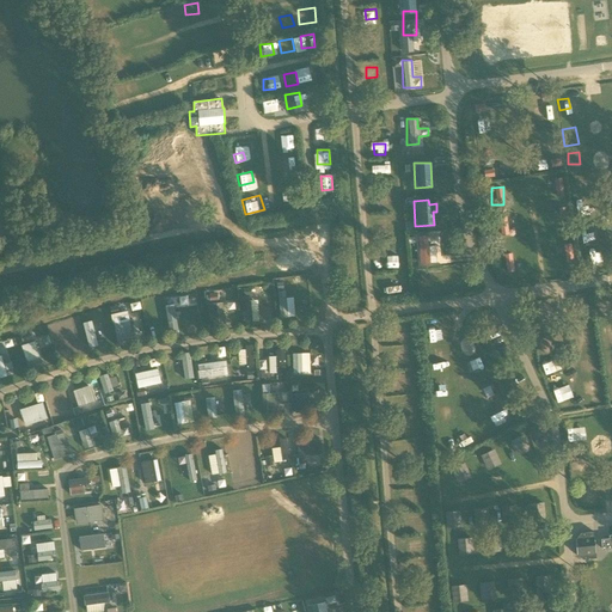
[(507,234),(506,216),(497,218),(499,234),(507,234)]
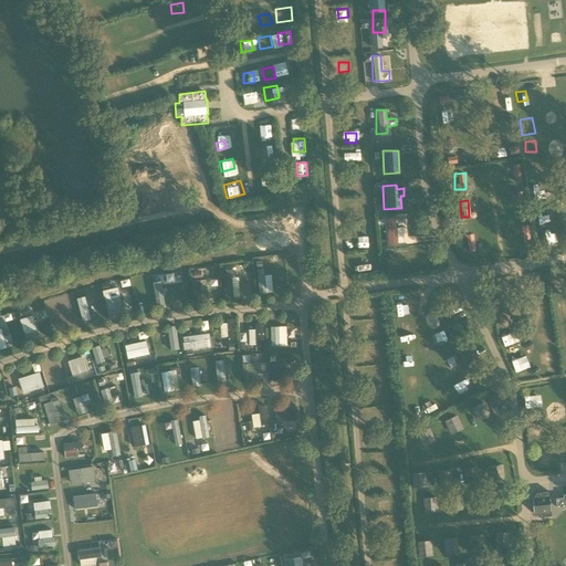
[(353,213),(366,212),(365,201),(353,202),(353,213)]
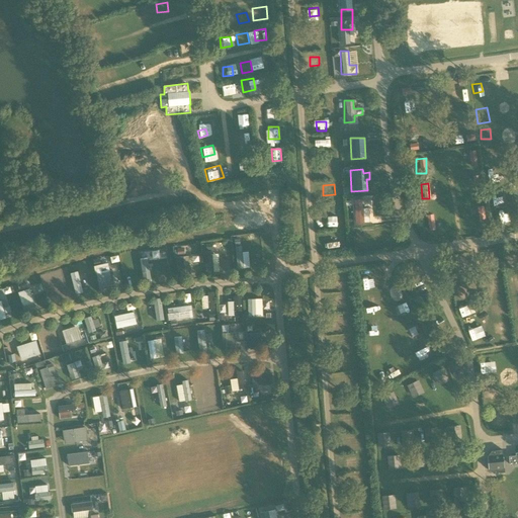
[(352,198),(353,223),(368,222),(368,207),(360,208),(360,197),(352,198)]
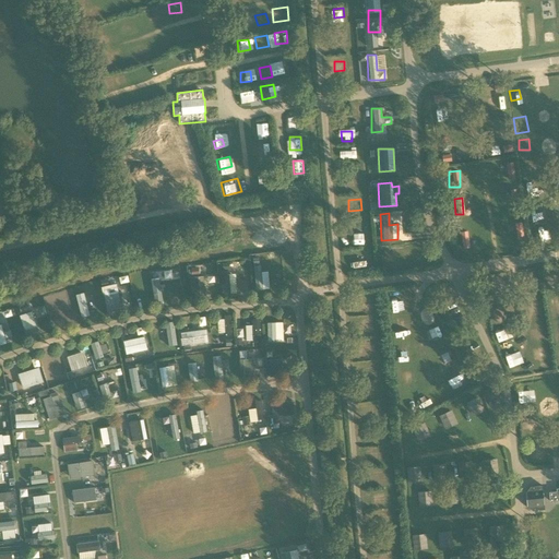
[(467,232),(459,232),(460,248),(468,248),(467,232)]
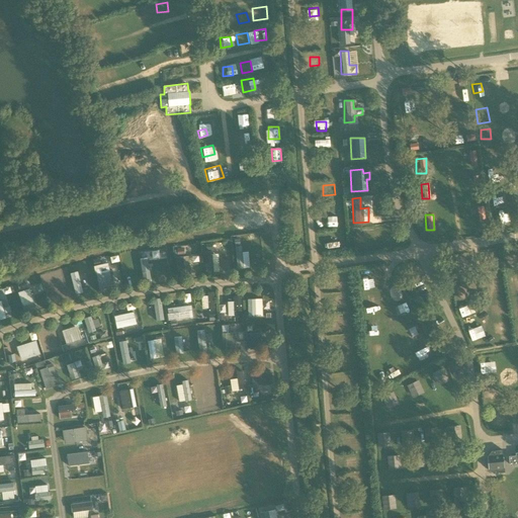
[(371,232),(355,233),(356,250),(372,249),(371,232)]
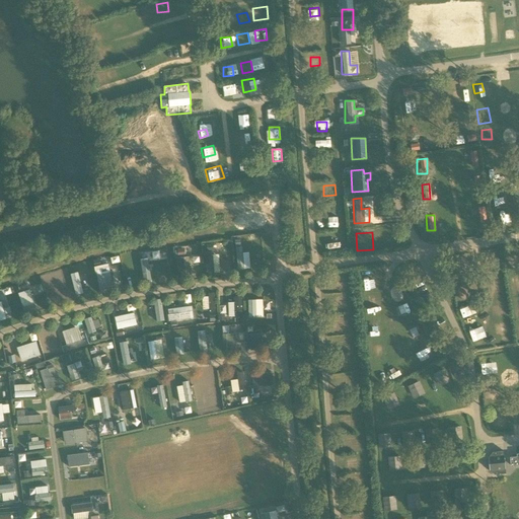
[(338,233),(326,234),(327,244),(339,244),(338,233)]
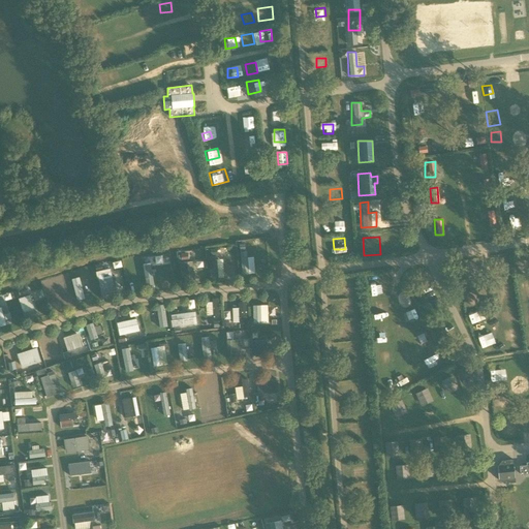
[(246,251),(239,251),(240,274),(253,274),(253,256),(246,256),(246,251)]
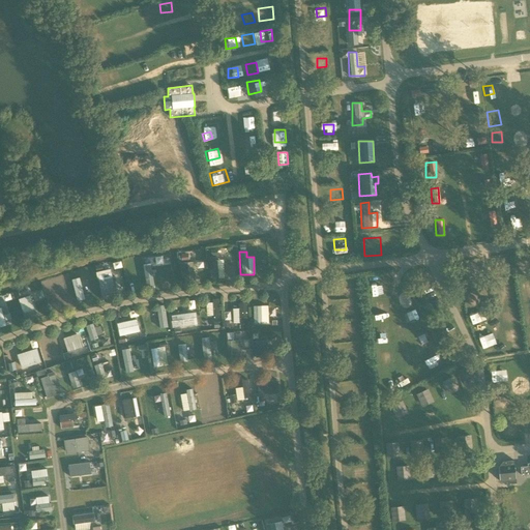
[(290,265),(296,264),(297,264),(295,255),(288,256),(290,265)]
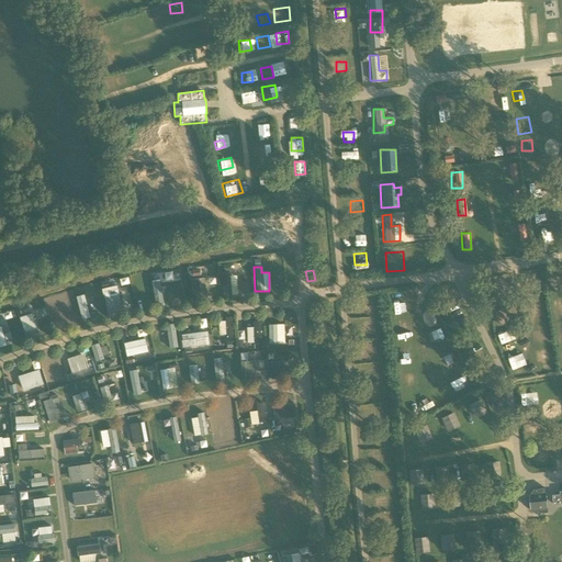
[(237,295),(236,273),(221,273),(221,295),(237,295)]
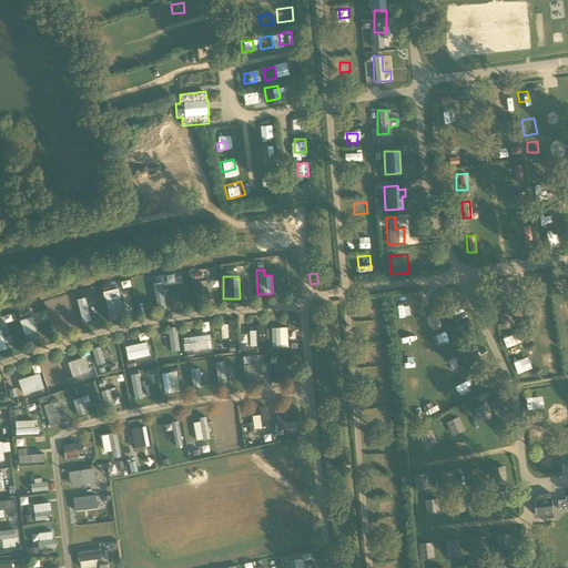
[(547,276),(535,276),(536,287),(547,286),(547,276)]
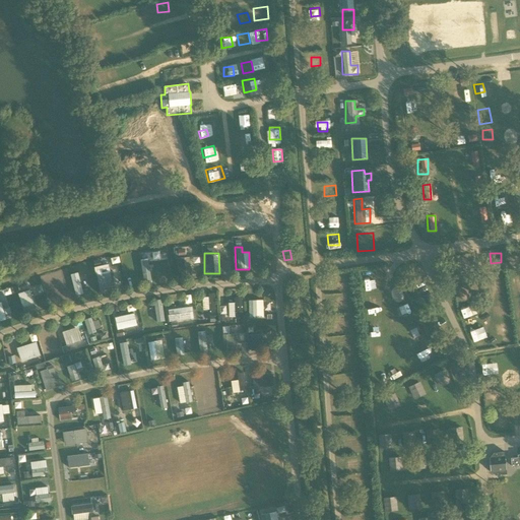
[(507,267),(516,267),(517,255),(507,255),(507,267)]
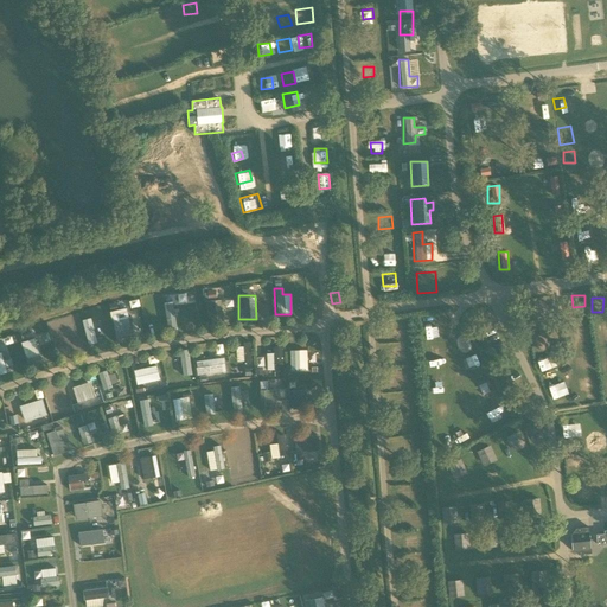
[(129,308),(139,306),(138,299),(127,301),(129,308)]
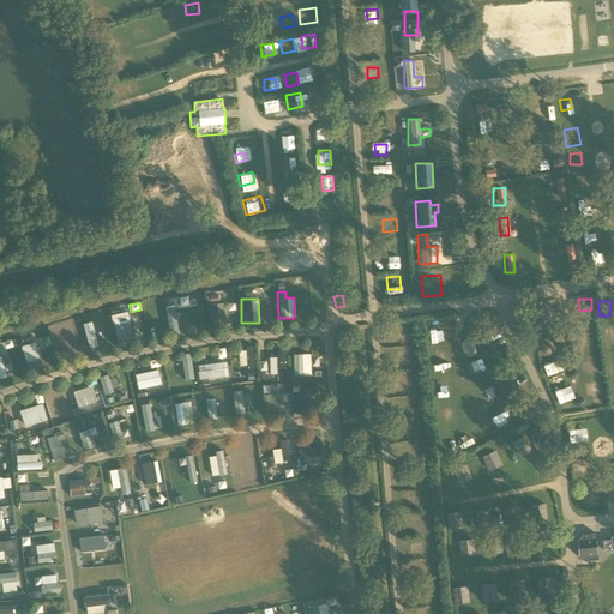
[(224,326),(224,304),(208,304),(209,327),(224,326)]
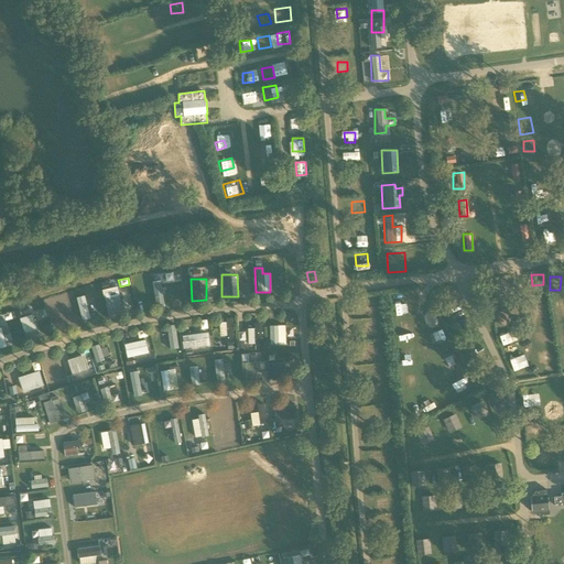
[(174,281),(160,283),(163,303),(176,301),(174,281)]
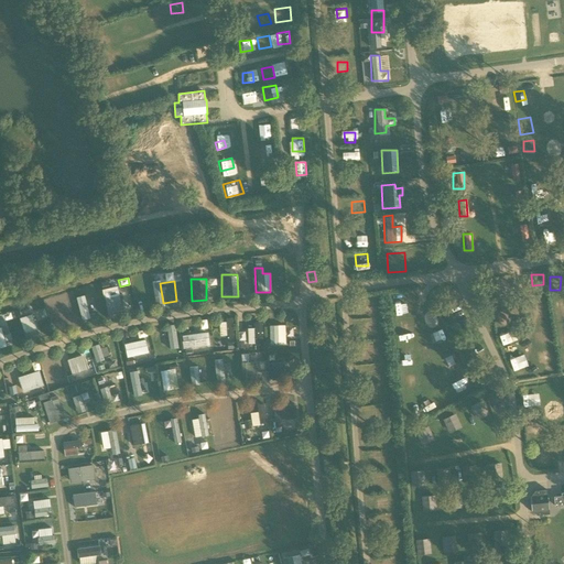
[(117,285),(101,289),(106,313),(120,311),(117,285)]
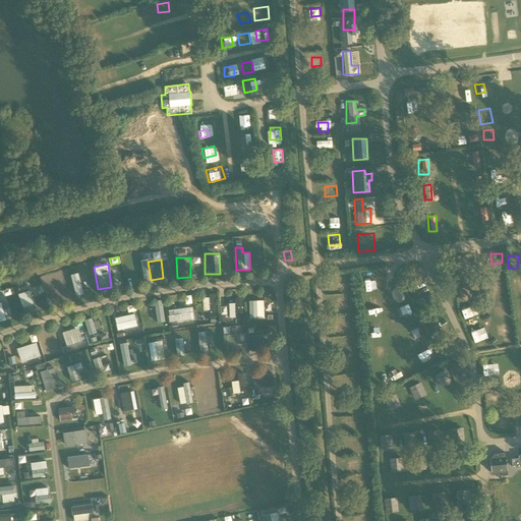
[(72,298),(85,296),(81,274),(68,276),(72,298)]
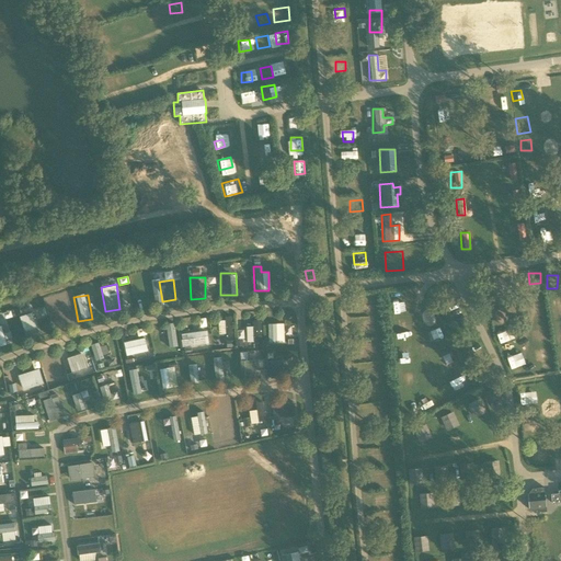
[(534,311),(545,310),(544,298),(533,299),(534,311)]
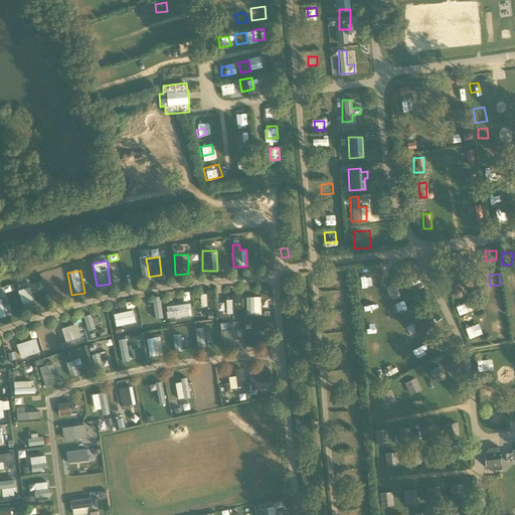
[(54,278),(42,281),(47,300),(60,296),(54,278)]
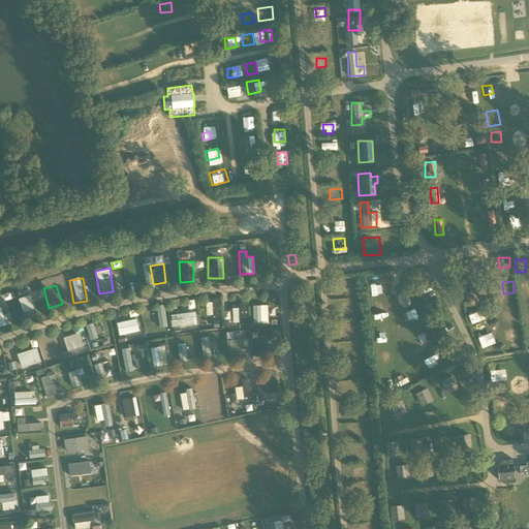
[(28,287),(16,289),(21,317),(33,315),(28,287)]
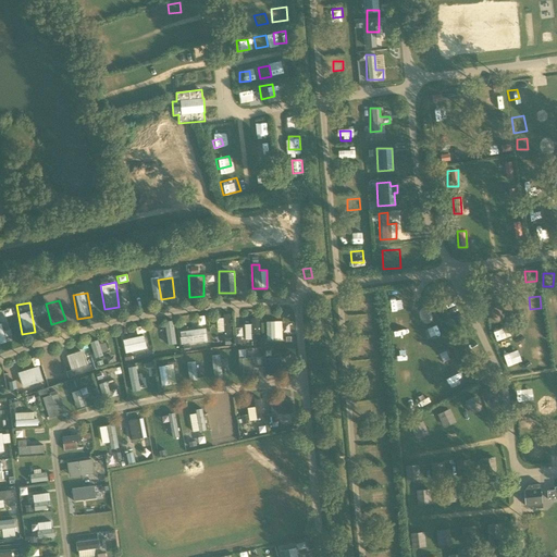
[(42,304),(35,307),(39,316),(46,313),(42,304)]
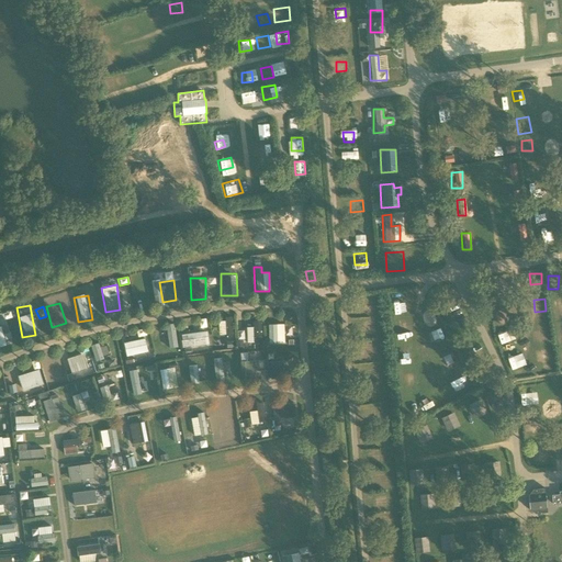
[(561,306),(552,308),(554,318),(561,316),(561,306)]
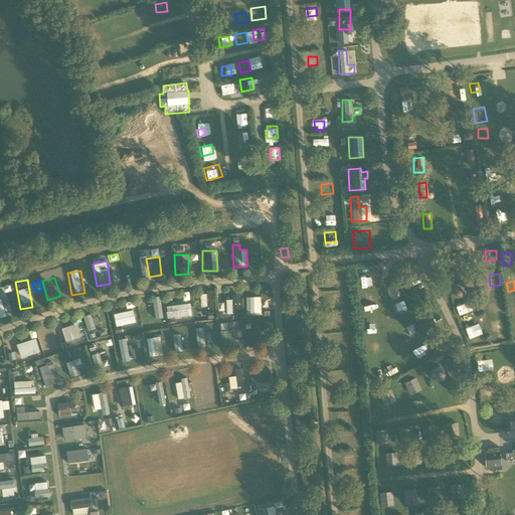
[(211,291),(198,291),(199,308),(212,307),(211,291)]
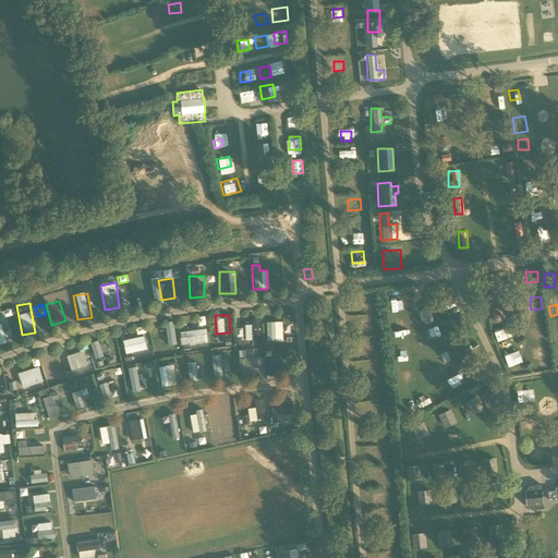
[(250,318),(250,324),(243,324),(244,341),(259,341),(258,318),(250,318)]
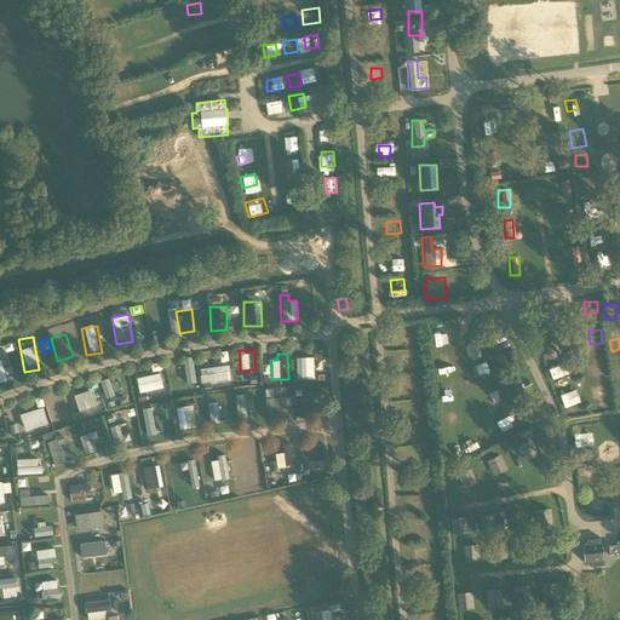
[(399,368),(412,368),(413,354),(399,354),(399,368)]
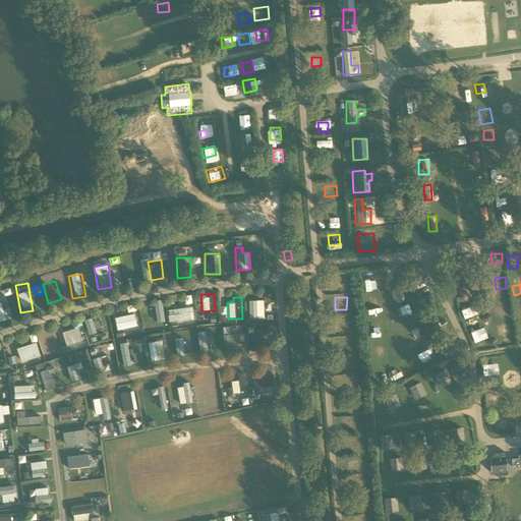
[(247,319),(263,317),(263,300),(247,300),(247,319)]
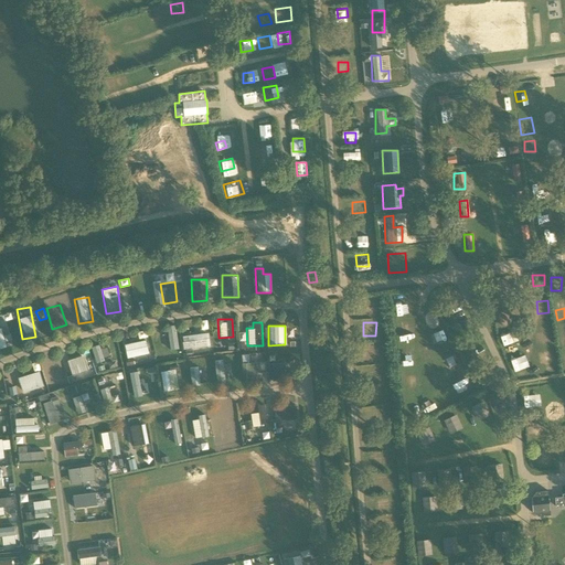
[(0,328),(0,327),(0,348),(11,345),(10,341),(4,342),(0,328)]
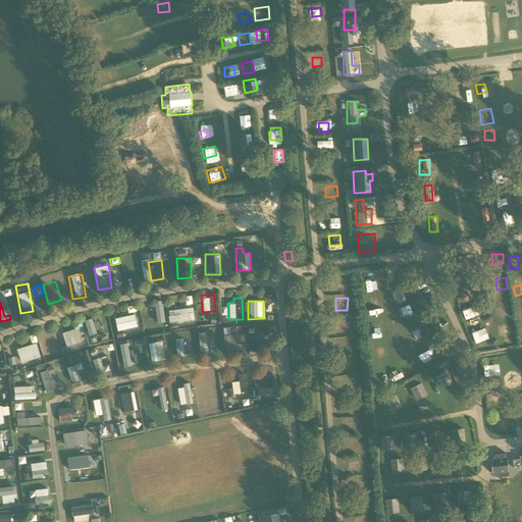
[(369,308),(371,317),(382,315),(380,306),(369,308)]
